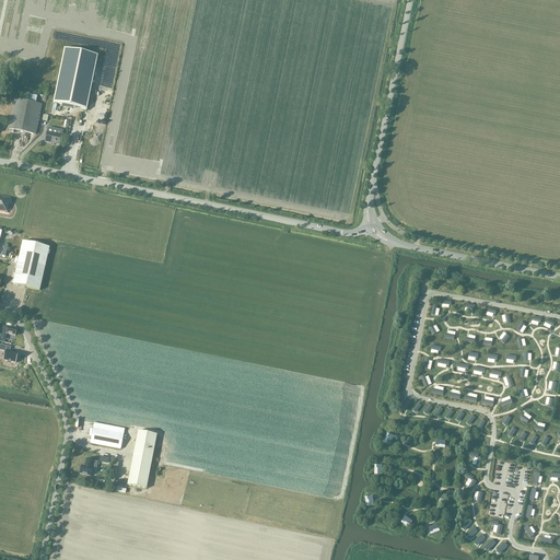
[(86,109),(97,56),(63,49),(53,103),(86,109)]
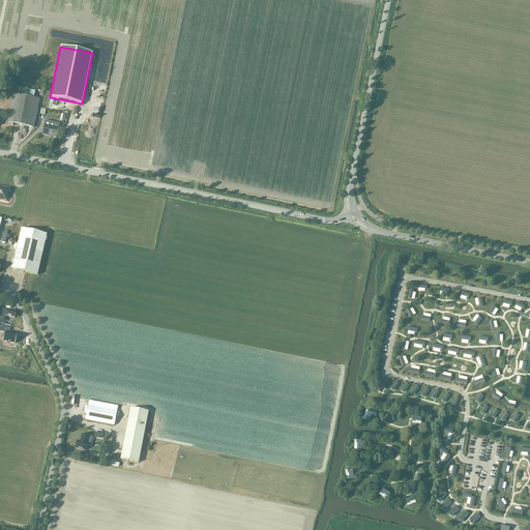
[(24,95),(13,93),(7,122),(33,127),(39,98),(33,97),(35,91),(25,89),(24,95)]
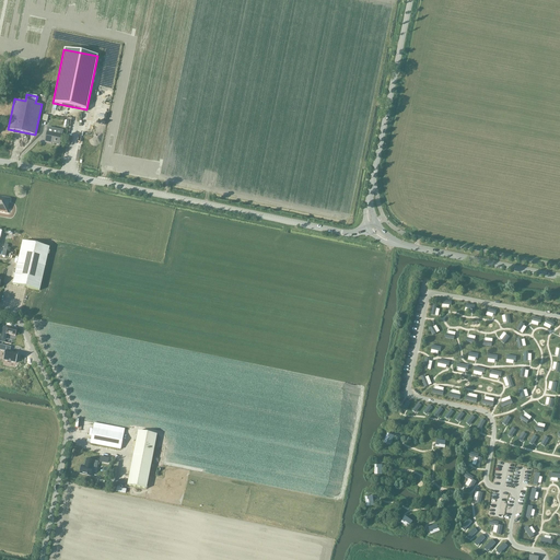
[(59,146),(61,136),(47,132),(45,142),(59,146)]
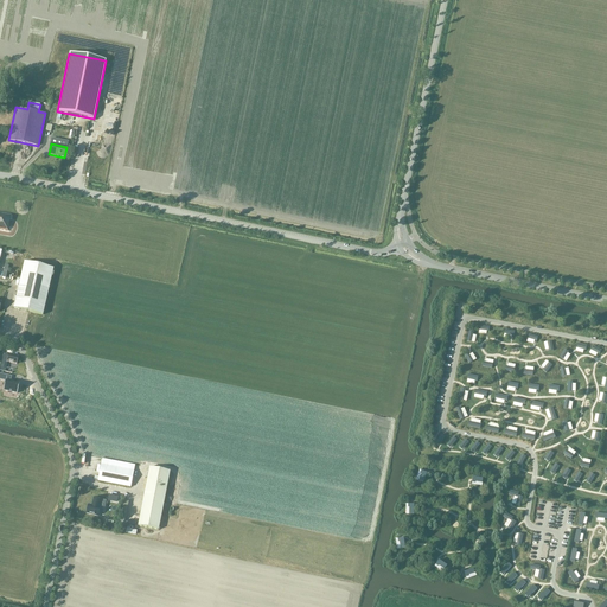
[(19,204),(24,210),(30,204),(24,199),(19,204)]
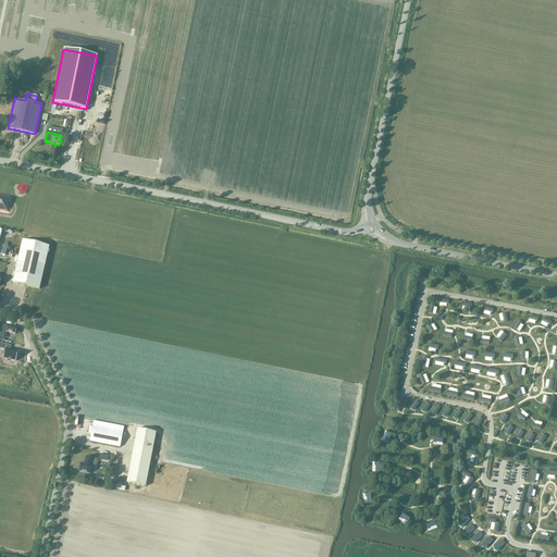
[(0,210),(8,211),(10,197),(0,195),(0,210)]
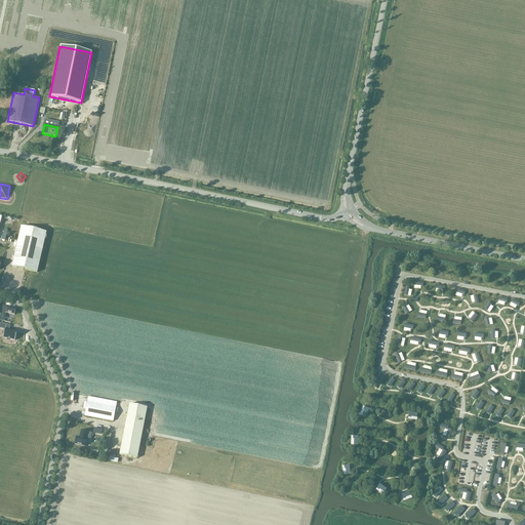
[(37,273),(46,233),(21,227),(11,267),(37,273)]
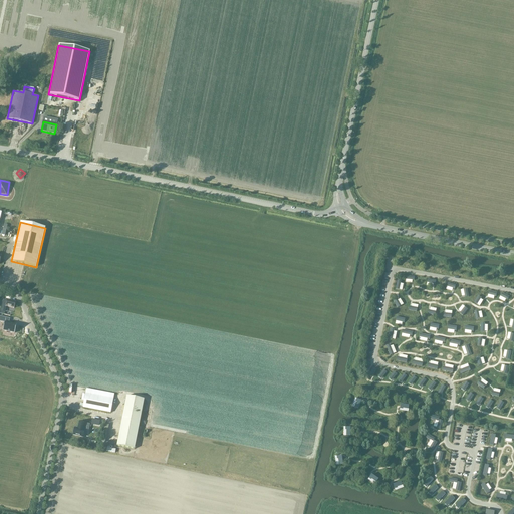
[(3,299),(1,308),(5,309),(6,306),(14,307),(15,302),(3,299)]
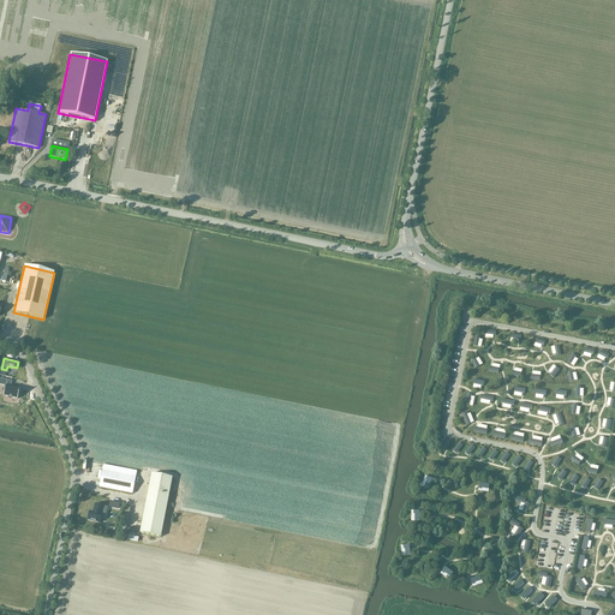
[(549,376),(554,378),(559,370),(555,368),(549,376)]
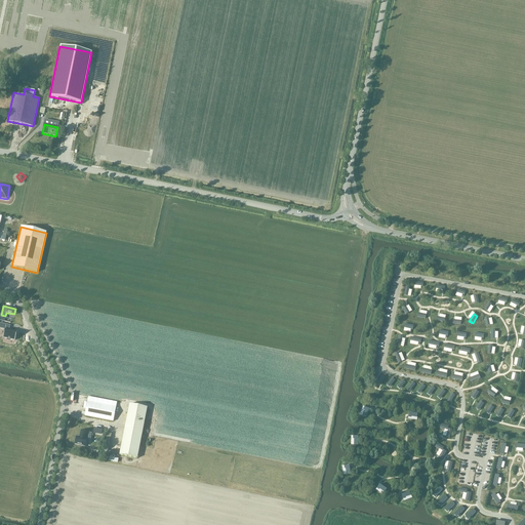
[(0,328),(4,330),(4,332),(3,337),(14,340),(16,332),(9,330),(10,326),(0,323),(0,328)]
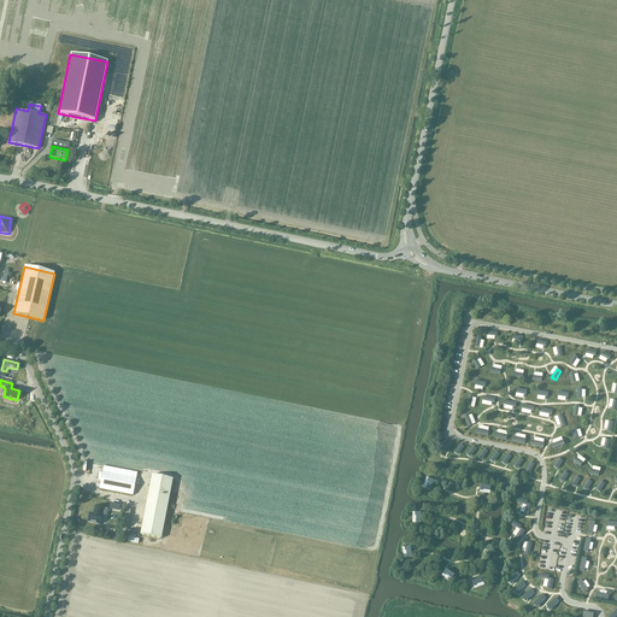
[(469,428),(472,427),(468,415),(463,416),(469,428)]
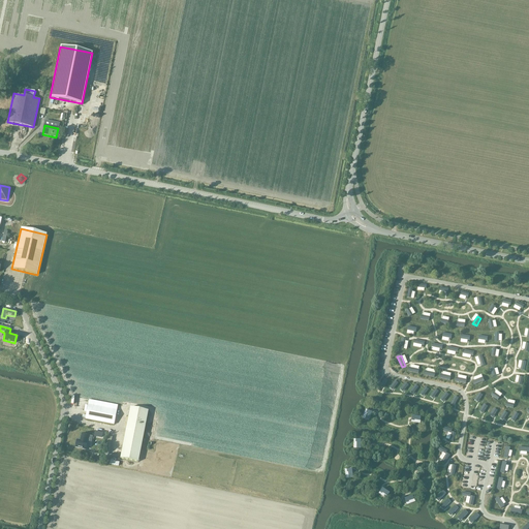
[(387,381),(384,378),(379,385),(383,387),(387,381)]
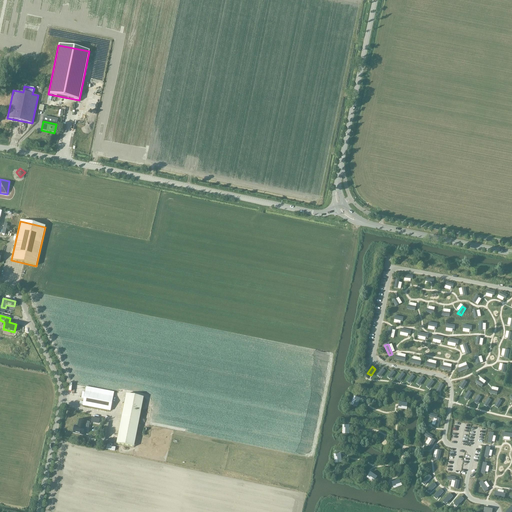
[(385,372),(381,369),(377,375),(380,378),(385,372)]
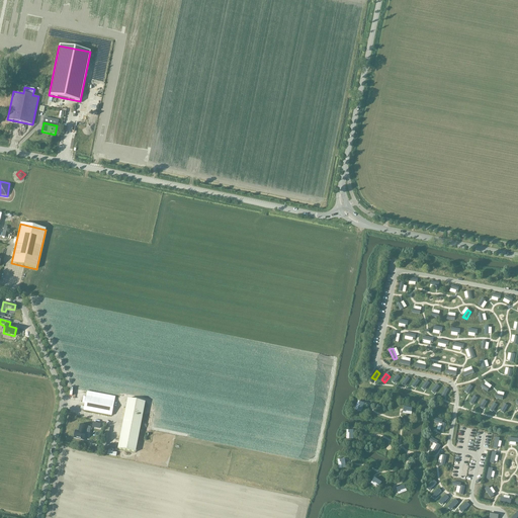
[(400,377),(396,374),(392,381),(395,383),(400,377)]
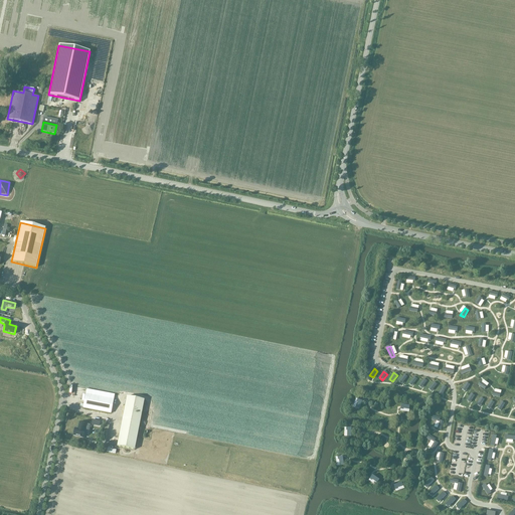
[(407,377),(403,375),(398,381),(402,383),(407,377)]
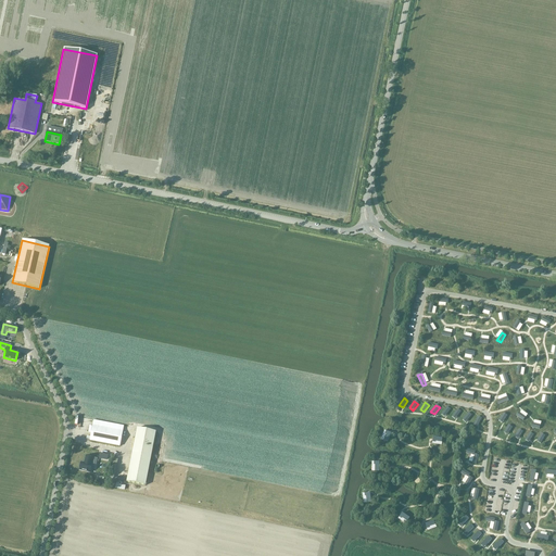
[(450,409),(446,407),(441,414),(445,417),(450,409)]
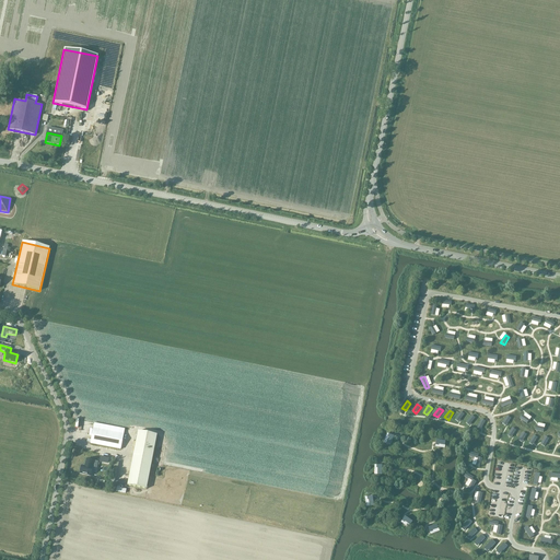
[(464,415),(461,412),(455,419),(458,422),(464,415)]
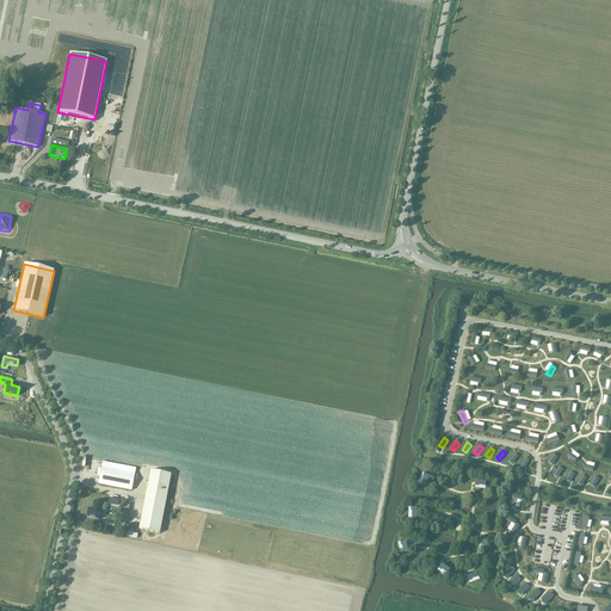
[(574,462),(578,458),(569,452),(567,457),(574,462)]
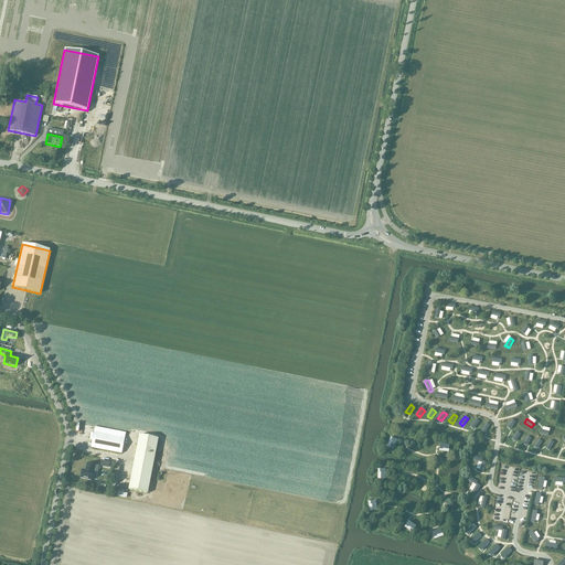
[(479,423),(476,419),(470,426),(473,429),(479,423)]
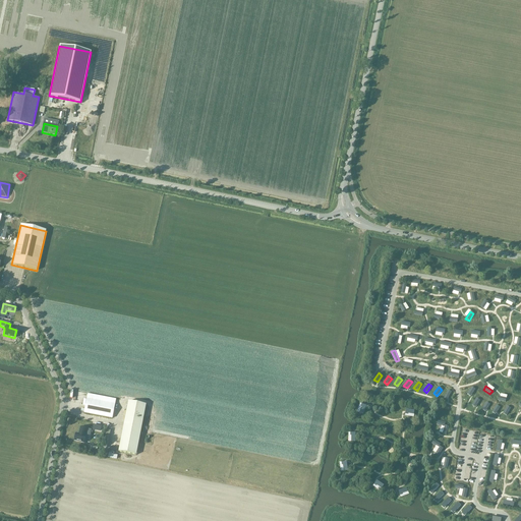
[(475,390),(472,388),(467,394),(470,397),(475,390)]
